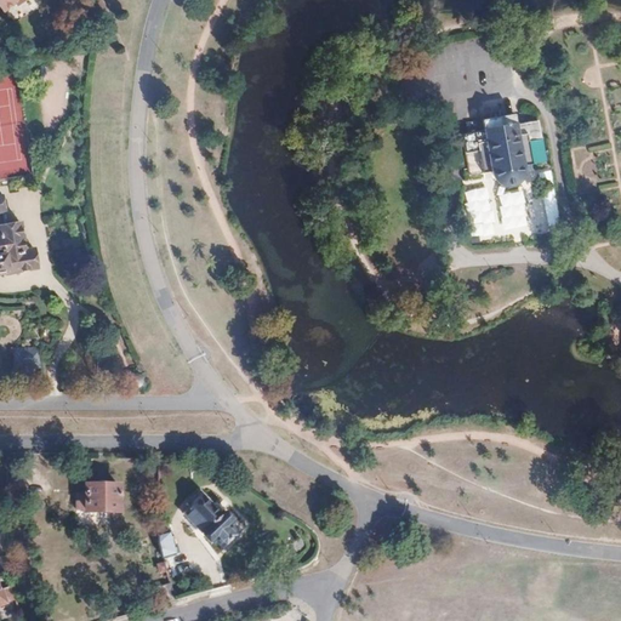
[(27,0),(0,0),(0,5),(5,11),(16,1),(20,6),(27,0)]
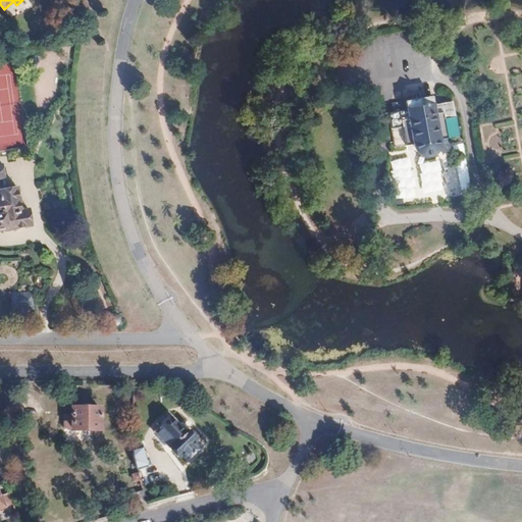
[(460,137),(454,99),(434,103),(432,94),(406,99),(408,108),(388,111),(396,149),(409,146),(415,145),(416,149),(417,151),(420,154),(422,155),(426,156),(429,157),(433,156),(436,154),(439,151),(440,148),(441,144),(440,141),(460,137)]
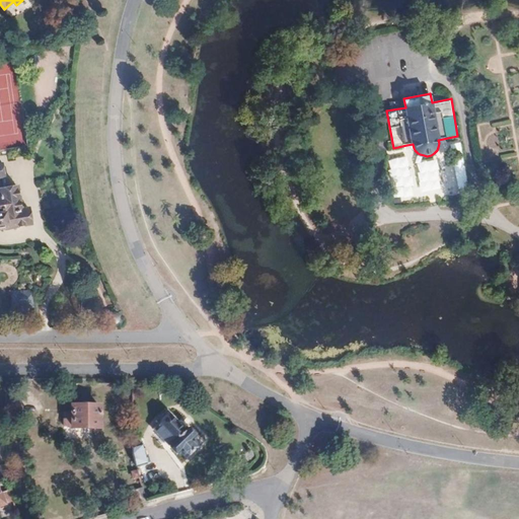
[(468,192),(463,165),(438,169),(436,158),(416,162),(420,183),(430,181),(433,198),(468,192)]
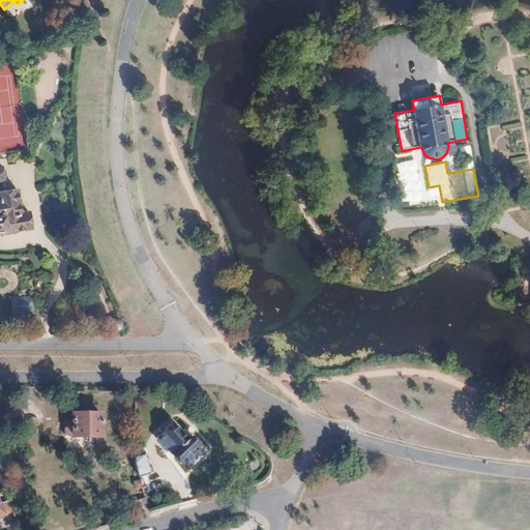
[(400,194),(420,194),(419,164),(399,165),(400,194)]
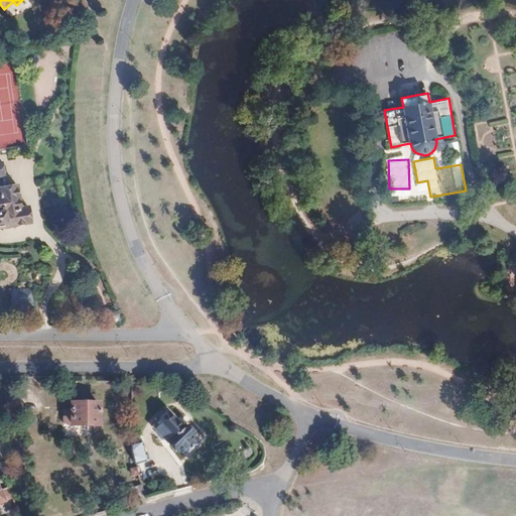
[(21,208),(17,182),(4,184),(2,173),(5,173),(2,160),(0,160),(0,225),(1,225),(30,220),(27,206),(21,208)]
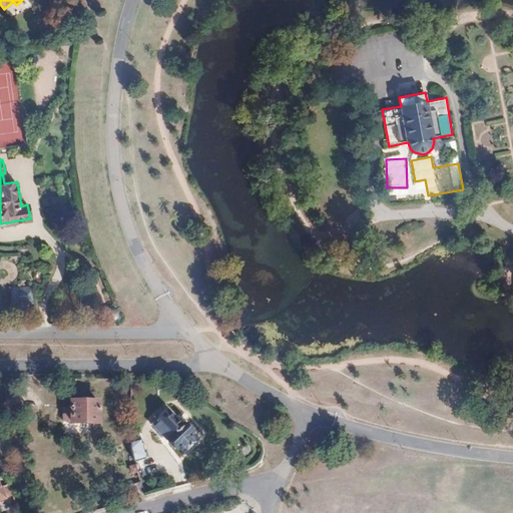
[(396,189),(398,202),(410,200),(408,187),(396,189)]
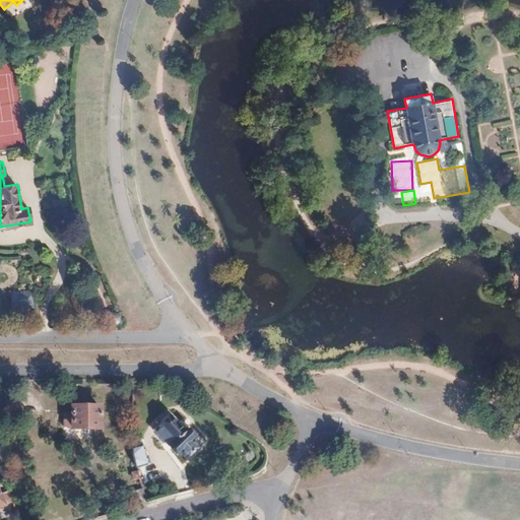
[(31,309),(33,291),(11,290),(10,309),(31,309)]
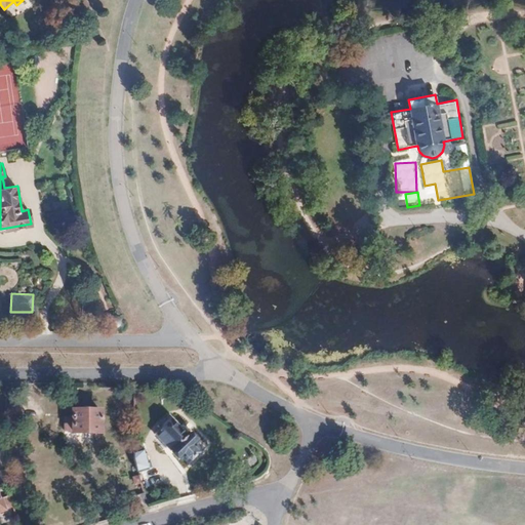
[(108,318),(107,321),(107,323),(108,325),(109,327),(111,328),(113,329),(116,329),(118,328),(119,326),(121,324),(121,322),(121,320),(120,318),(118,316),(116,315),(114,315),(111,315),(109,317),(108,318)]
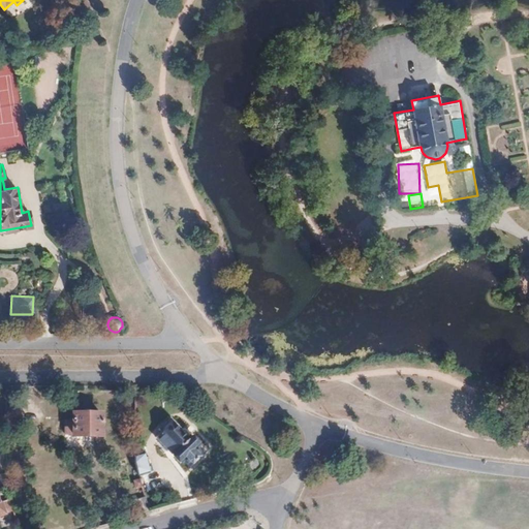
[(102,424),(102,413),(74,413),(74,422),(66,422),(66,432),(74,433),(74,436),(105,436),(105,424),(102,424)]
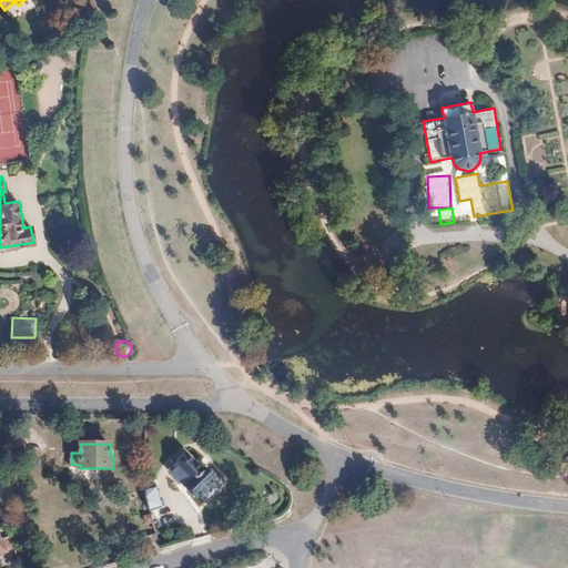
[(214,479),(208,472),(204,475),(195,465),(199,463),(186,450),(174,462),(176,464),(171,469),(196,497),(200,494),(205,500),(217,488),(212,483),(214,479)]
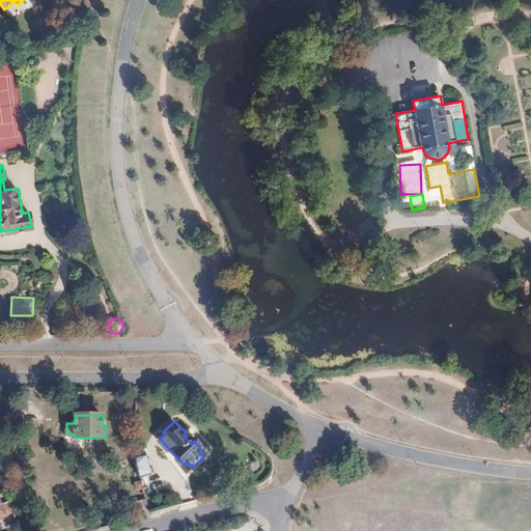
[(150,466),(147,455),(138,457),(138,458),(143,477),(157,473),(155,465),(150,466)]
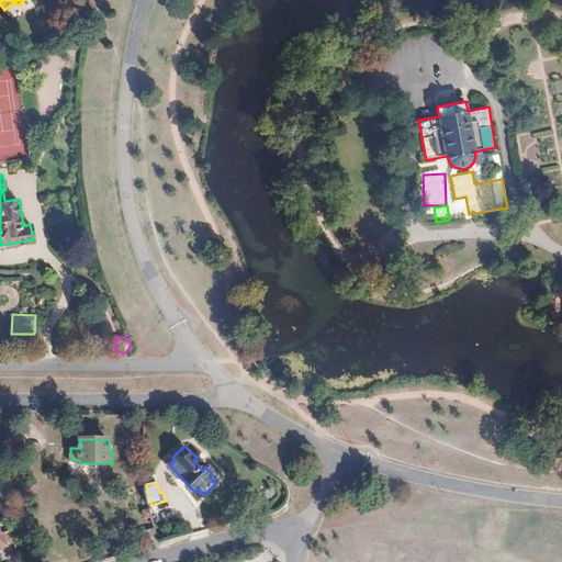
[(161,544),(157,528),(147,530),(152,547),(153,547),(161,544)]
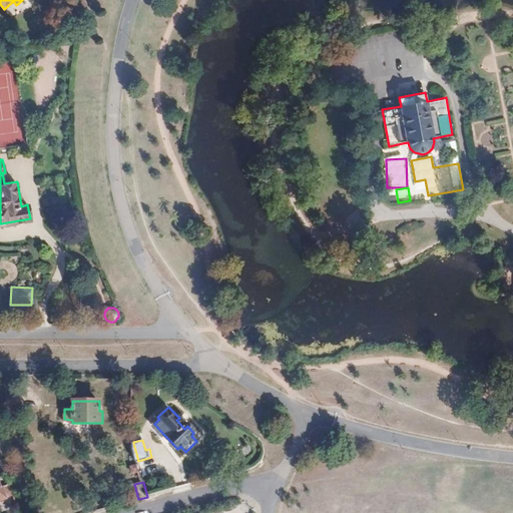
[(14,496),(8,485),(2,487),(6,499),(14,496)]
